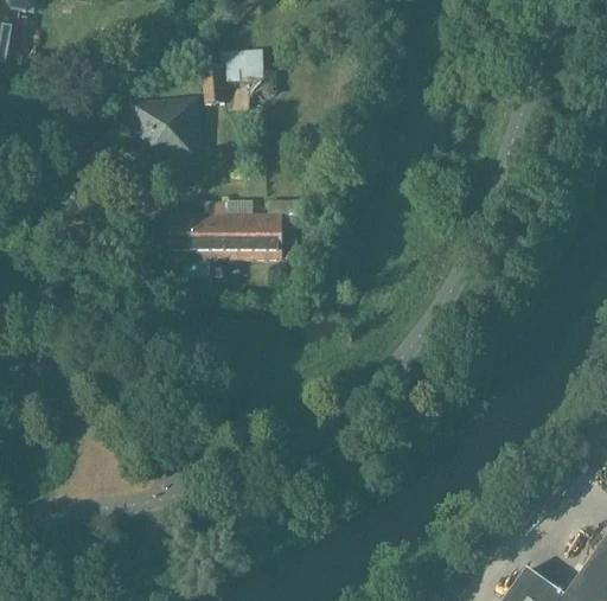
[(0,0),(0,63),(8,65),(18,10),(26,11),(27,0),(0,0)]
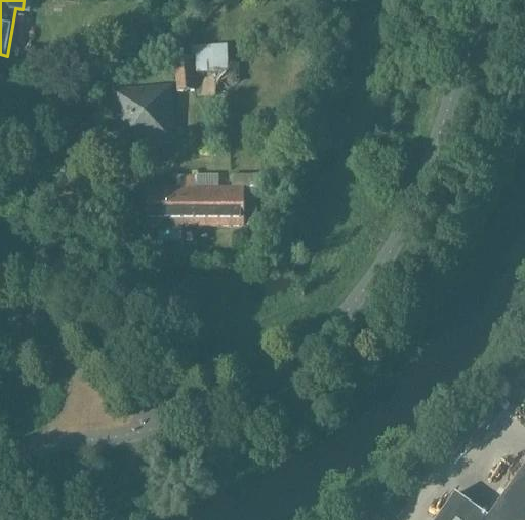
[(193,87),(191,68),(195,68),(196,87),(228,85),(227,68),(226,43),(190,45),(191,55),(173,56),(176,88),(193,87)]
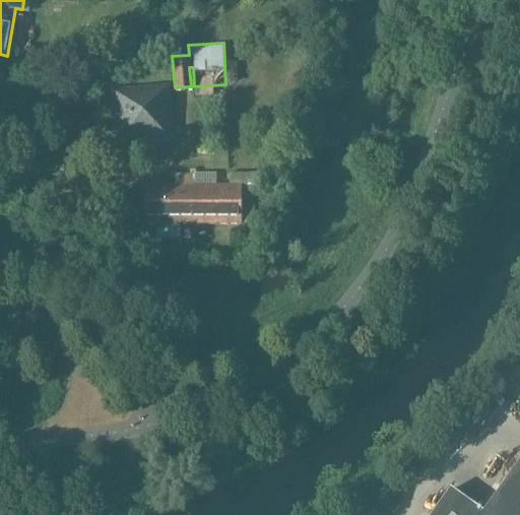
[(167,123),(171,122),(168,83),(112,87),(117,144),(169,140),(167,123)]
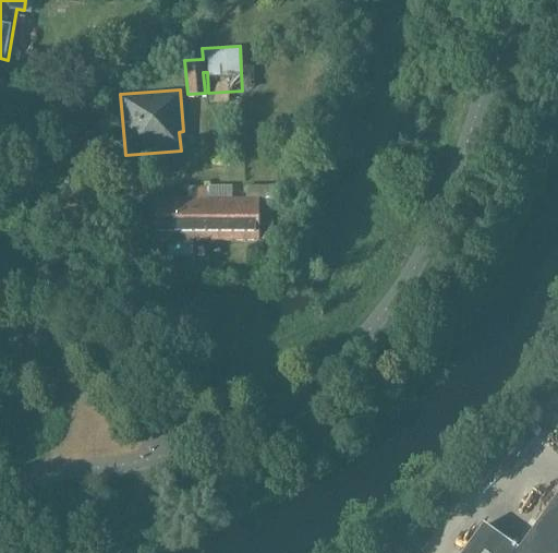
[(205,196),(206,184),(193,184),(193,196),(155,196),(155,237),(259,238),(259,196),(205,196)]
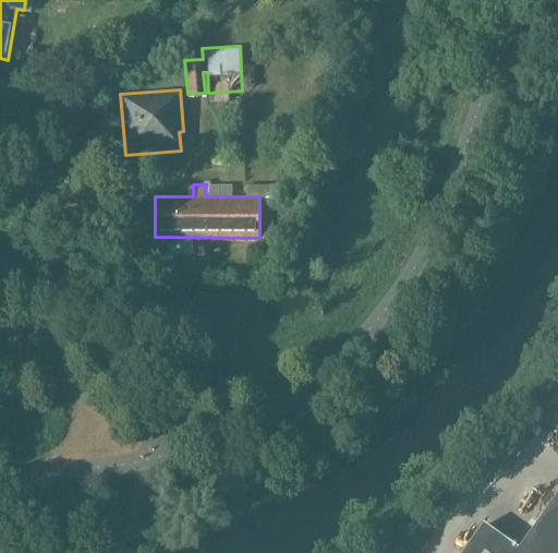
[(557,552),(557,490),(518,547),(483,521),(460,552),(557,552)]
